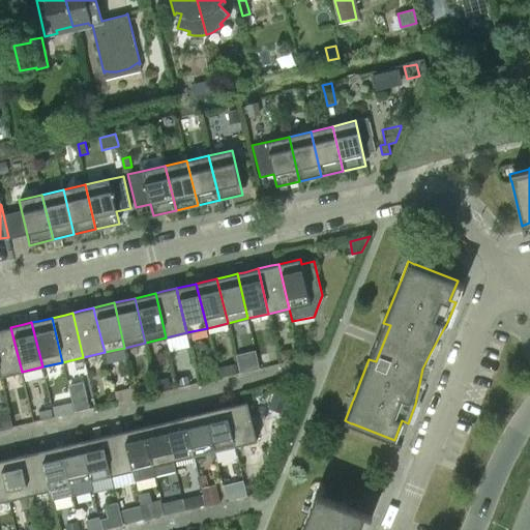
[(10,327),(0,329),(0,373),(1,377),(22,372),(10,327)]
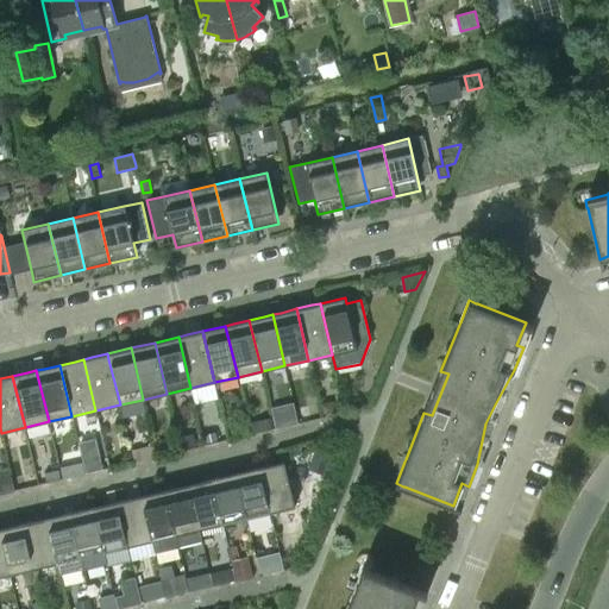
[(135,463),(157,457),(154,444),(131,450),(135,463)]
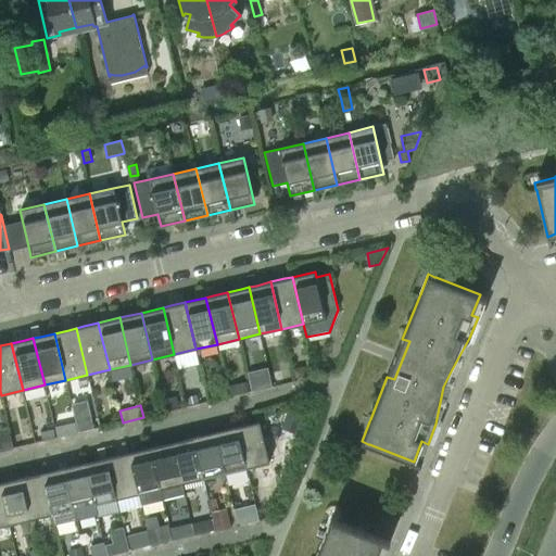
[(289,408),(281,429),(298,434),(304,415),(289,408)]
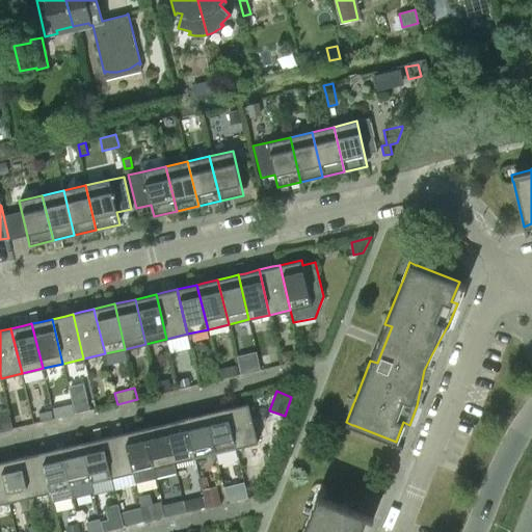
[(52,408),(54,419),(74,414),(71,403),(52,408)]
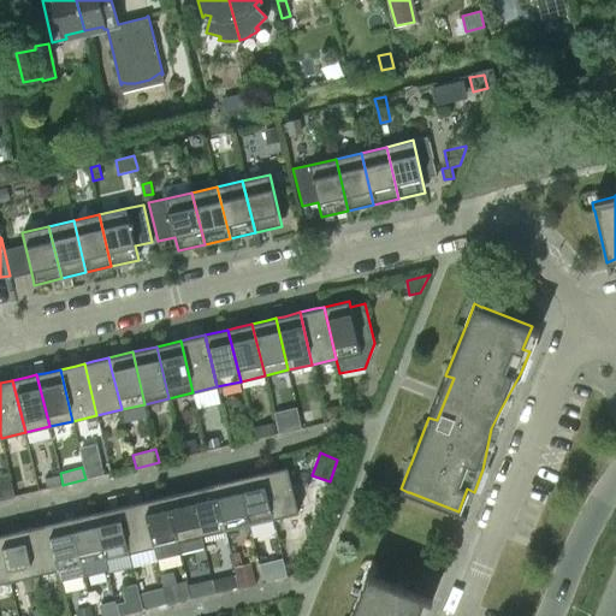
[(288,467),(271,471),(262,473),(273,519),(298,513),(288,467)]
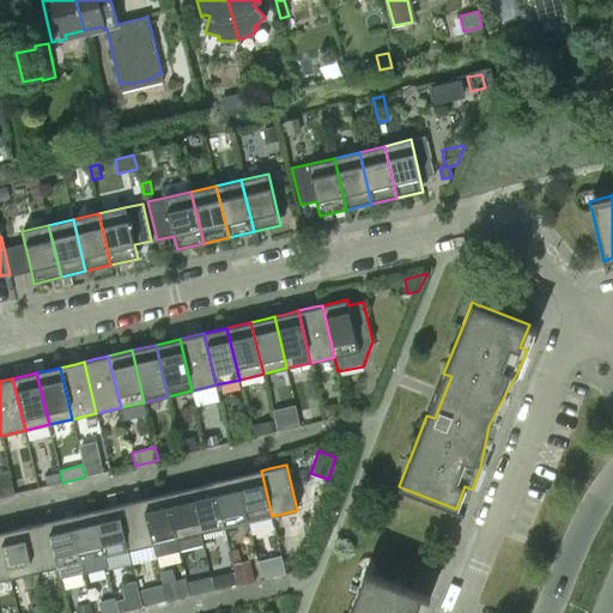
[(261,471),(253,473),(237,477),(248,522),(272,516),(261,471)]
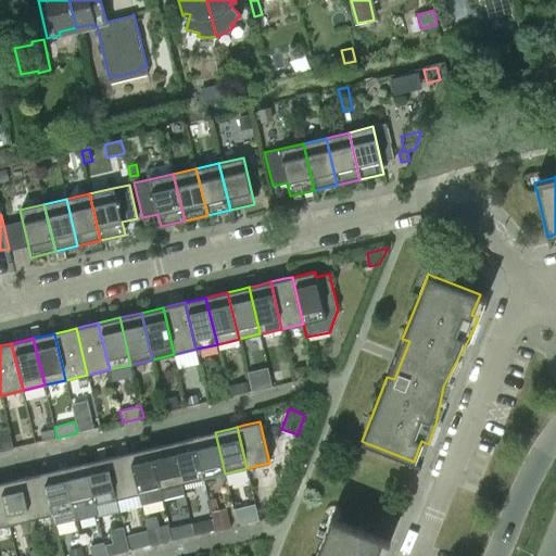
[(40,431),(42,441),(55,438),(53,429),(40,431)]
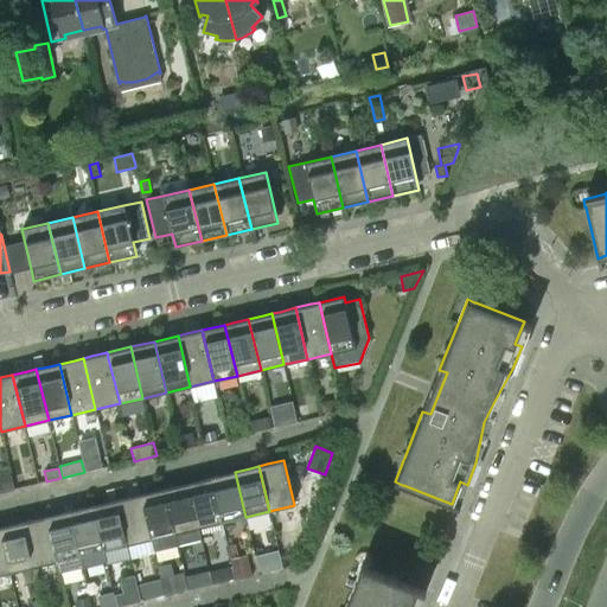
[(235,472),(219,475),(211,477),(222,523),(246,517),(235,472)]
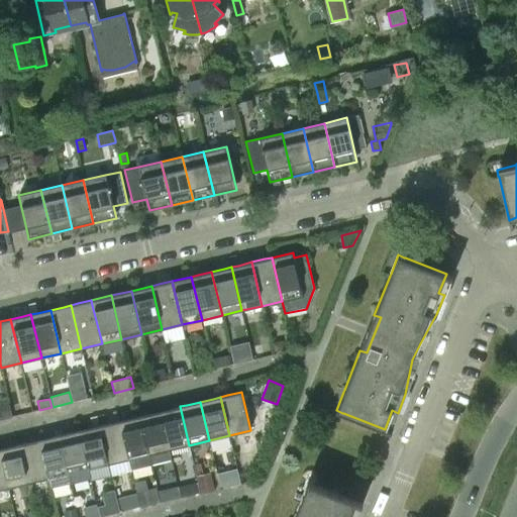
[(180,406),(173,408),(160,411),(169,449),(189,445),(180,406)]
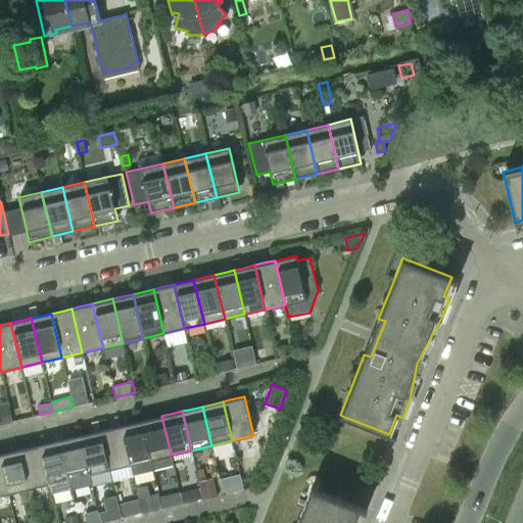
[(161,416),(148,419),(141,421),(150,460),(153,470),(174,465),(171,455),(161,416)]
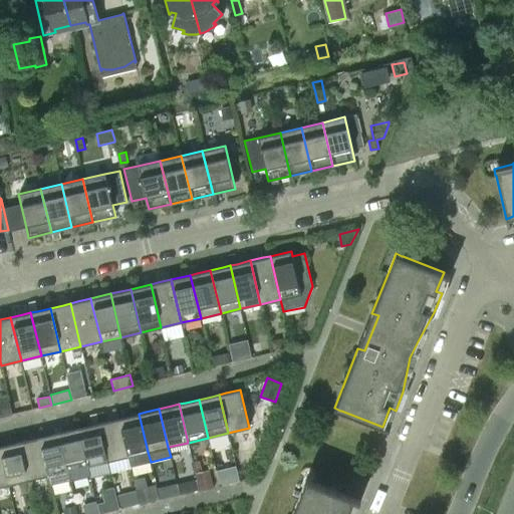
[(139,414),(132,415),(118,419),(127,457),(148,452),(139,414)]
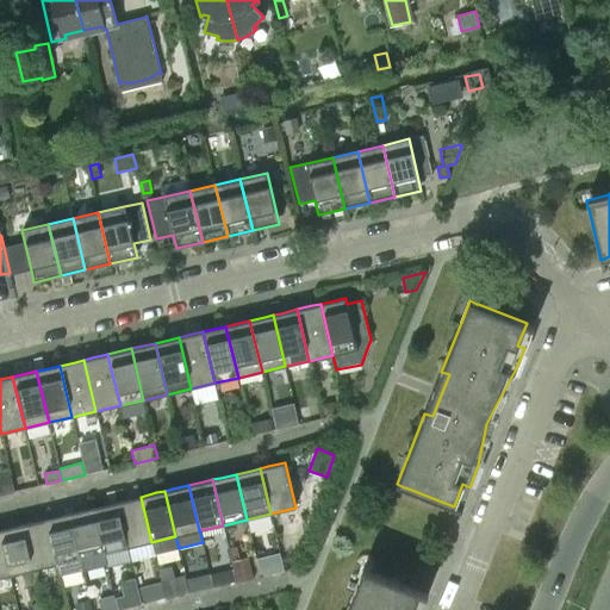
[(141,497),(125,500),(117,502),(120,514),(129,547),(151,542),(141,497)]
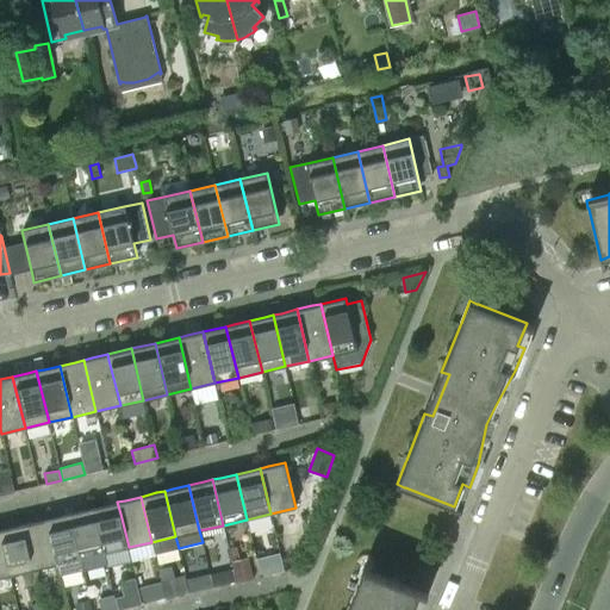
[(129,547),(120,514),(117,502),(93,508),(104,553),(129,547)]
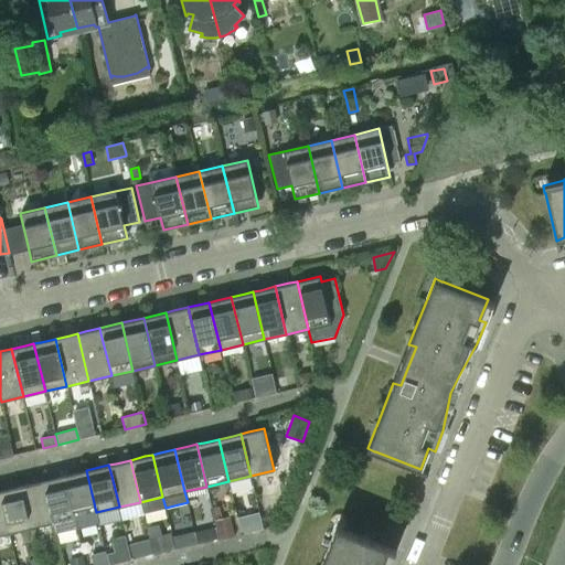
[(99,523),(96,512),(86,470),(64,476),(77,528),(99,523)]
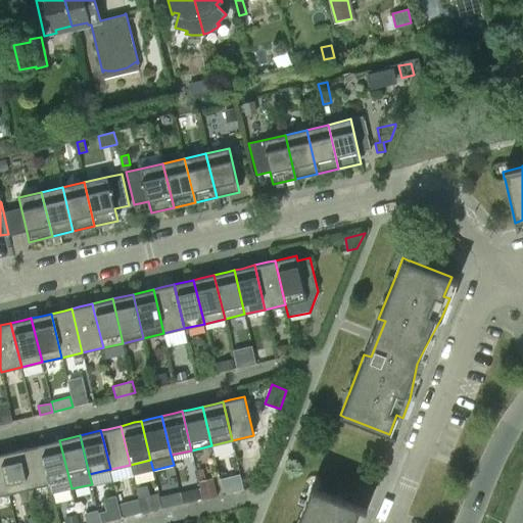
[(72,488),(59,440),(40,445),(49,484),(51,493),(72,488)]
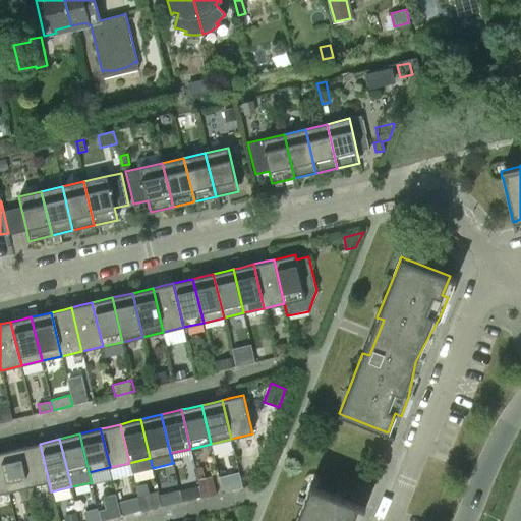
[(49,482),(40,444),(19,448),(29,486),(49,482)]
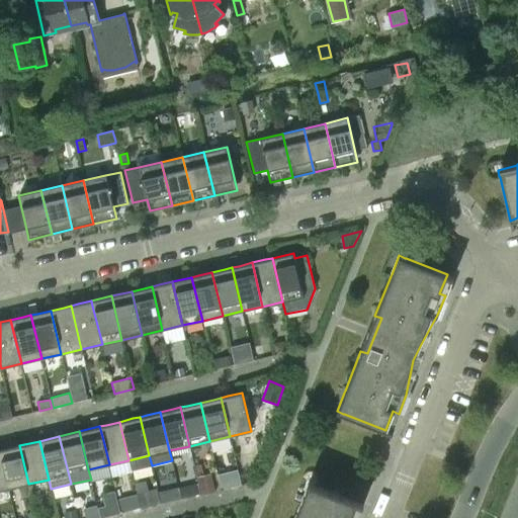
[(19,445),(12,447),(0,449),(0,454),(8,489),(28,484),(19,445)]
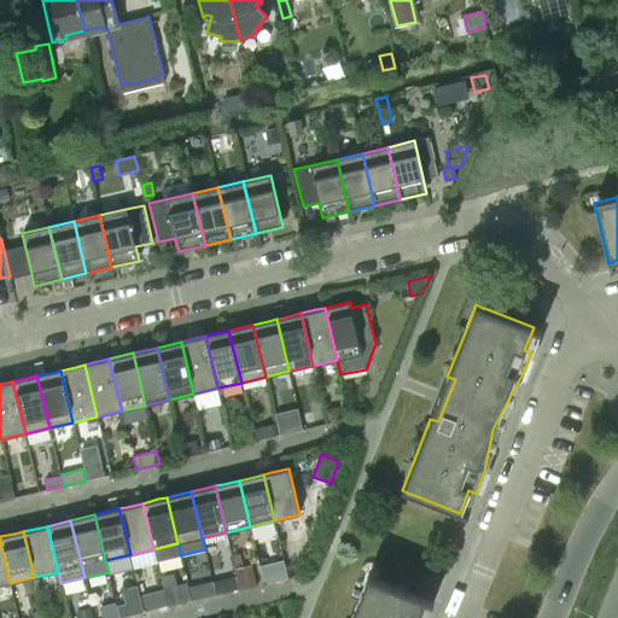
[(284,579),(279,559),(262,563),(266,583),(284,579)]
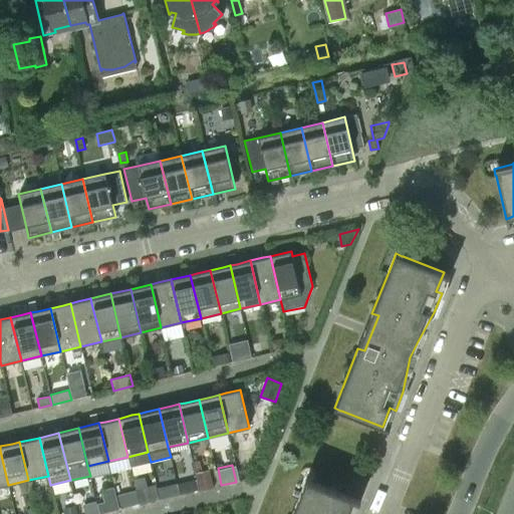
[(213,487),(210,470),(195,473),(199,490),(213,487)]
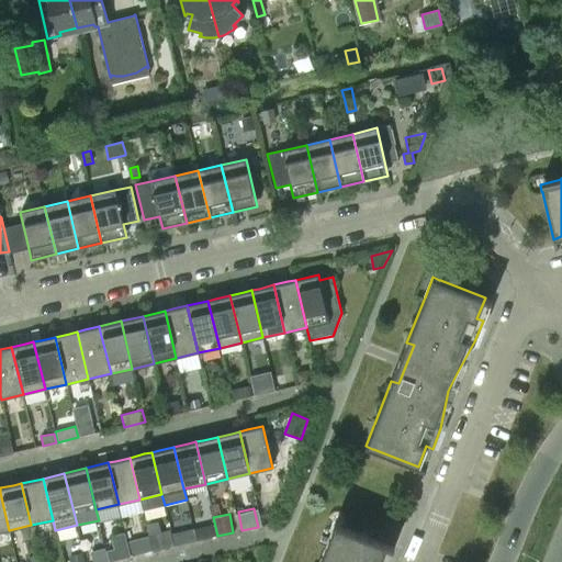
[(380,561),(388,544),(343,527),(341,526),(335,524),(326,543),(326,547),(318,561),(380,561)]
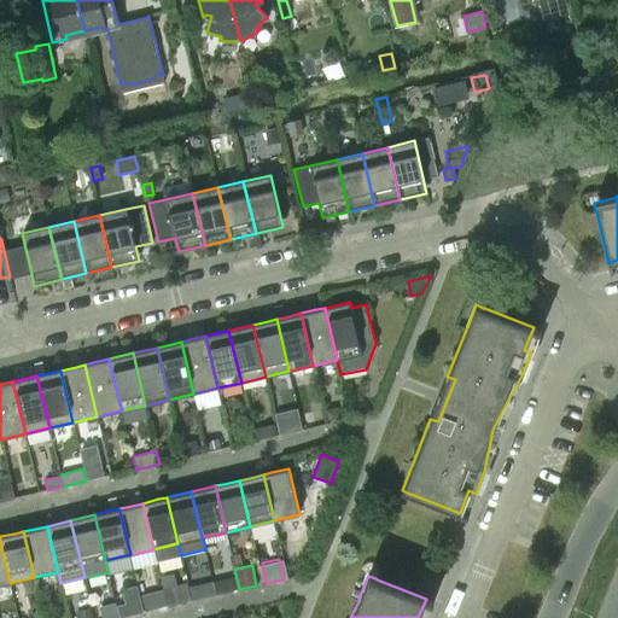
[(191,600),(187,582),(163,588),(164,592),(168,606),(191,600)]
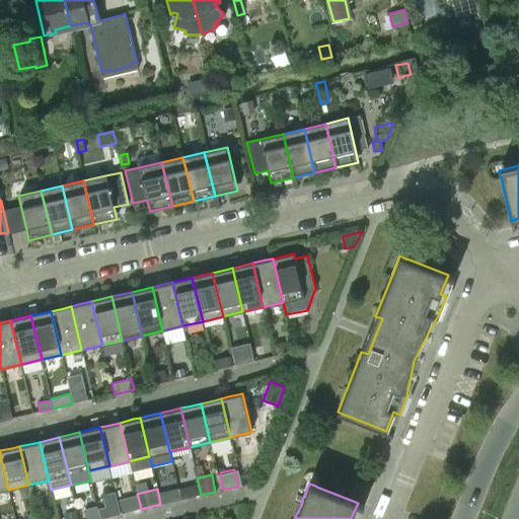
[(138,497),(121,501),(124,514),(141,510),(141,509),(138,497)]
